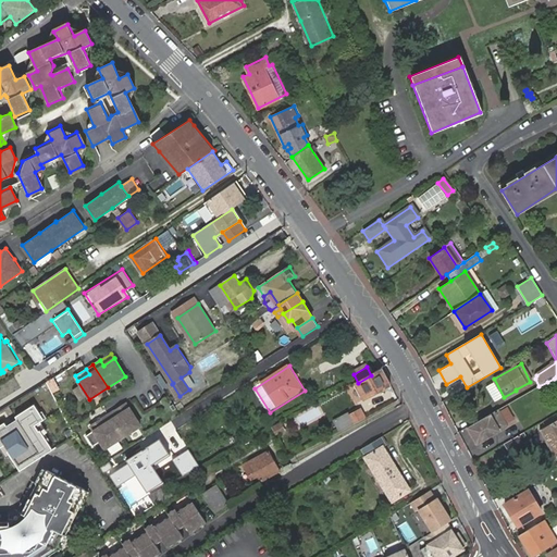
[(392,387),(382,369),(371,375),(358,383),(355,385),(359,392),(366,387),(370,394),(362,398),(364,403),(392,387)]
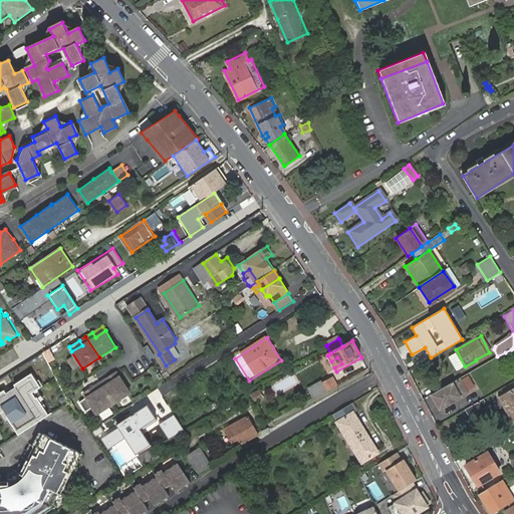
[(331,361),(334,367),(341,363),(337,357),(331,361)]
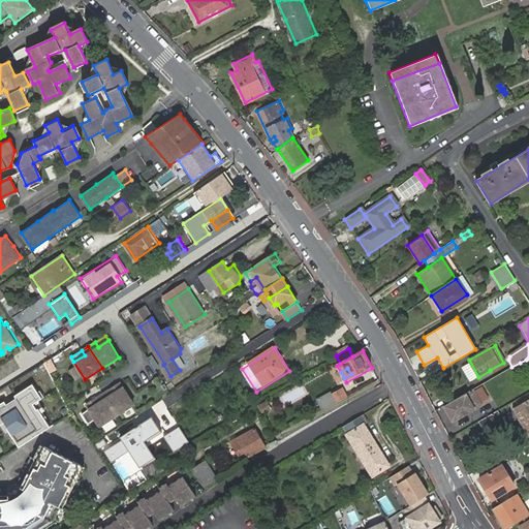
[(29,382),(0,400),(0,423),(16,446),(43,428),(29,404),(39,398),(29,382)]
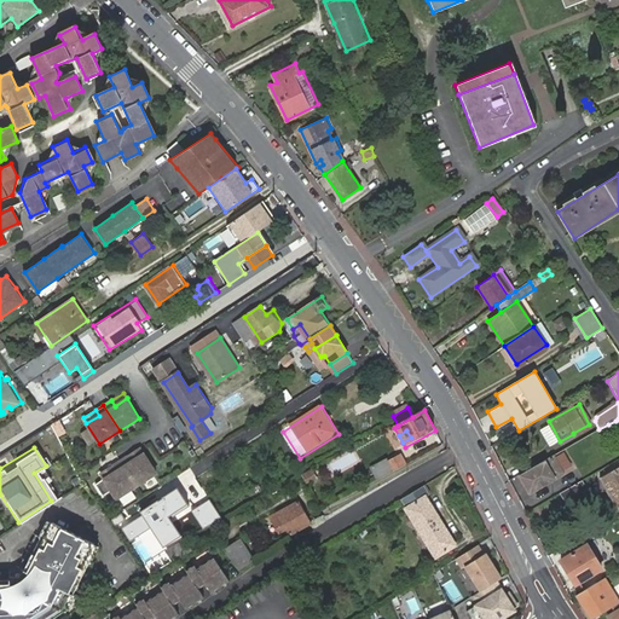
[(142,447),(128,455),(132,461),(144,452),(142,447)]
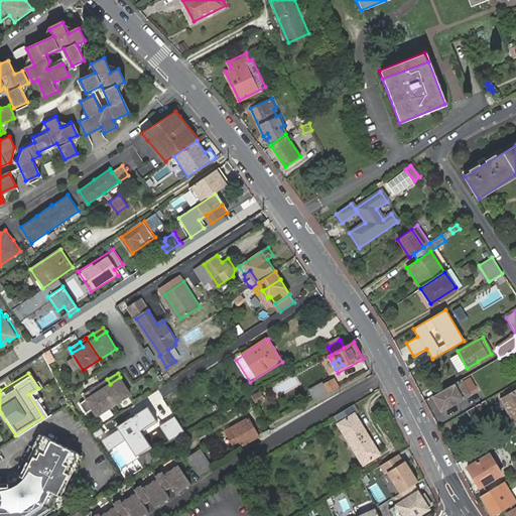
[(107,379),(101,383),(114,404),(131,394),(120,377),(110,384),(107,379)]
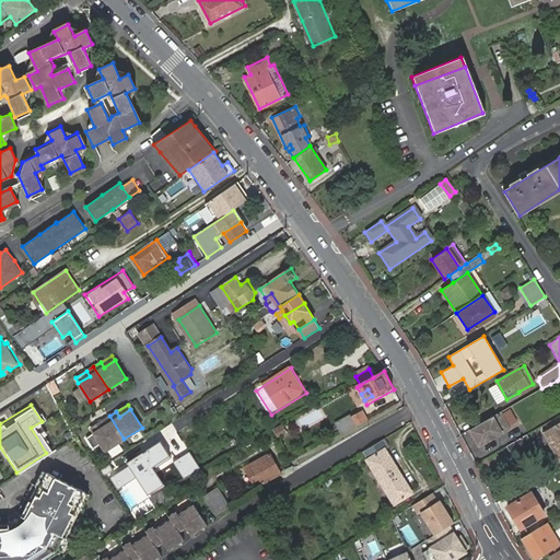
[(339,434),(364,420),(361,411),(349,418),(348,415),(334,422),(339,434)]
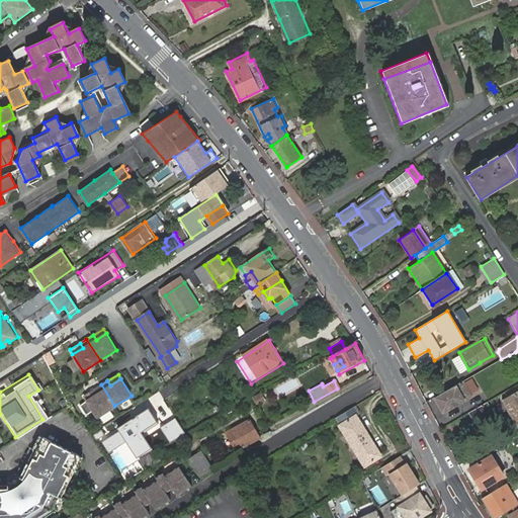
[(437,395),(434,397),(442,412),(471,397),(462,380),(437,395)]
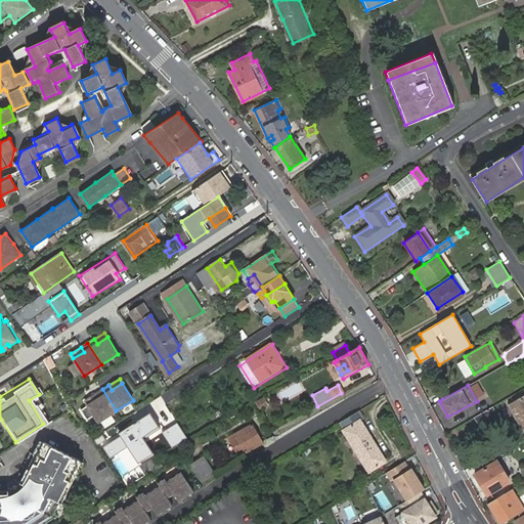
[(98,398),(88,404),(98,422),(116,410),(102,389),(95,393),(98,398)]
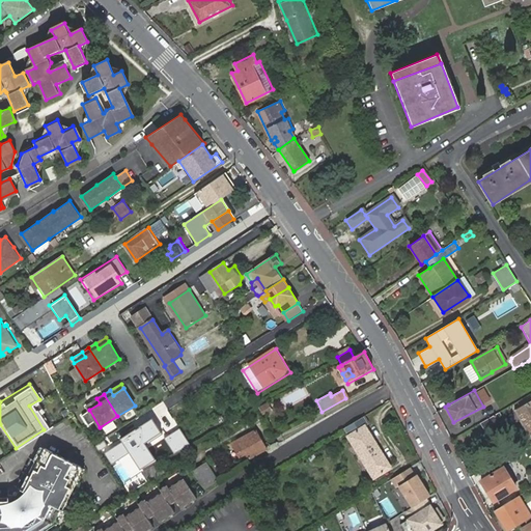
[(96,398),(86,406),(89,410),(100,403),(96,398)]
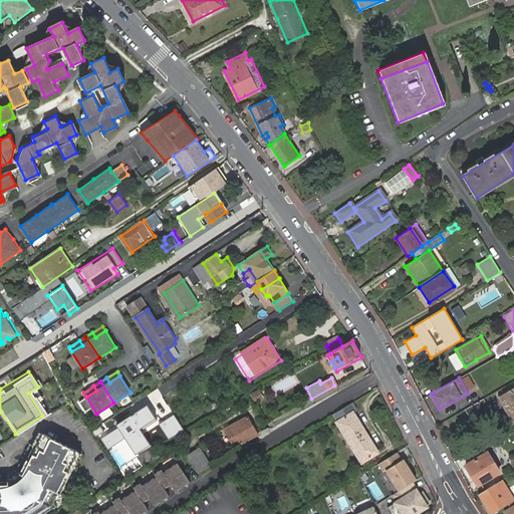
[(419,392),(423,399),(429,395),(431,394),(434,392),(430,386),(425,389),(419,392)]
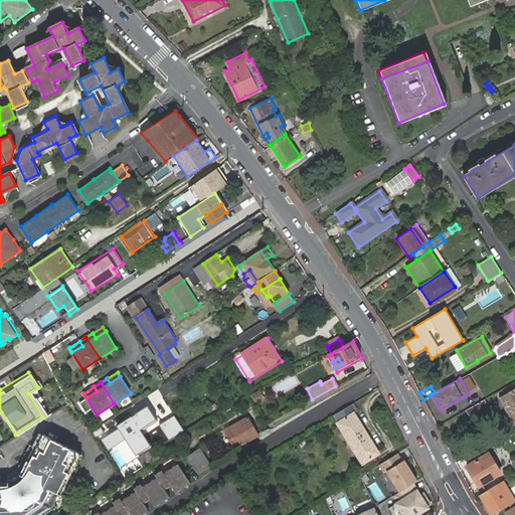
[(514,387),(499,397),(513,422),(514,420),(514,387)]
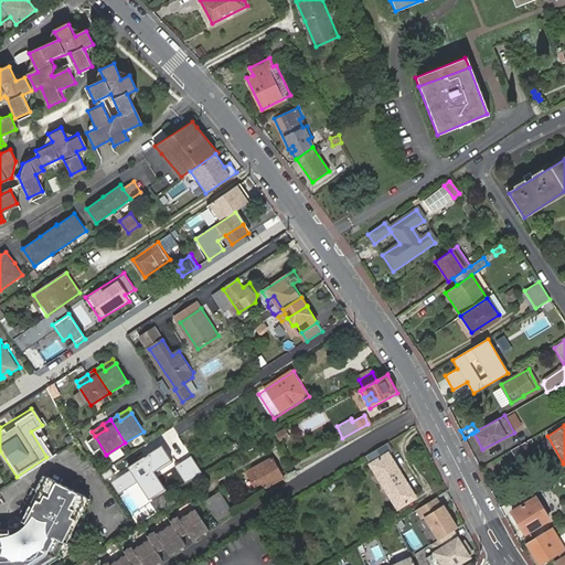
[(286,429),(278,434),(287,449),(295,445),(286,429)]
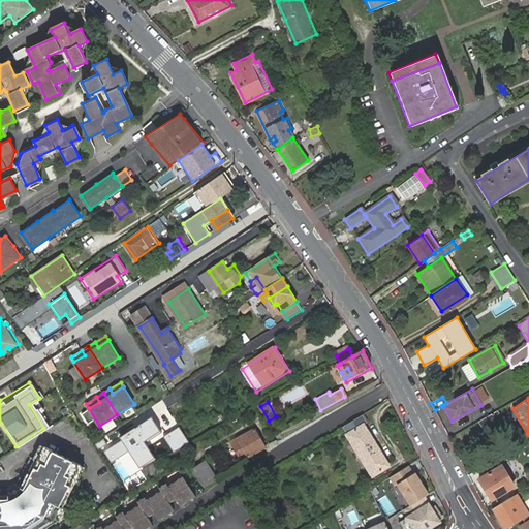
[(497,410),(478,421),(485,430),(502,419),(497,410)]
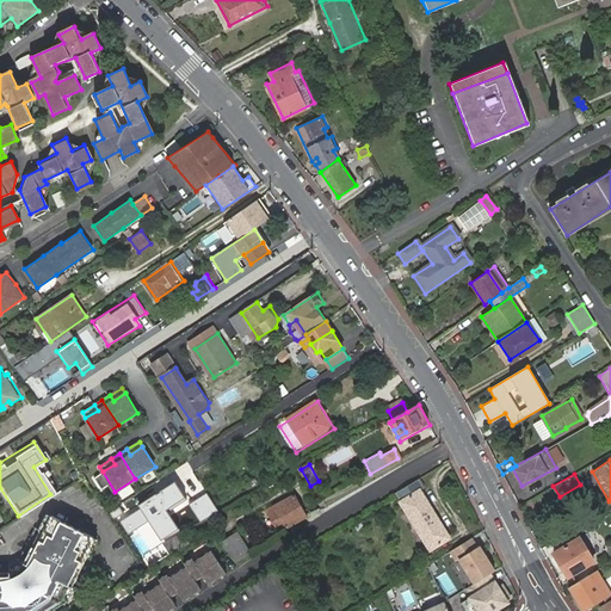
[(185,479),(158,495),(160,499),(144,508),(155,528),(199,501),(185,479)]
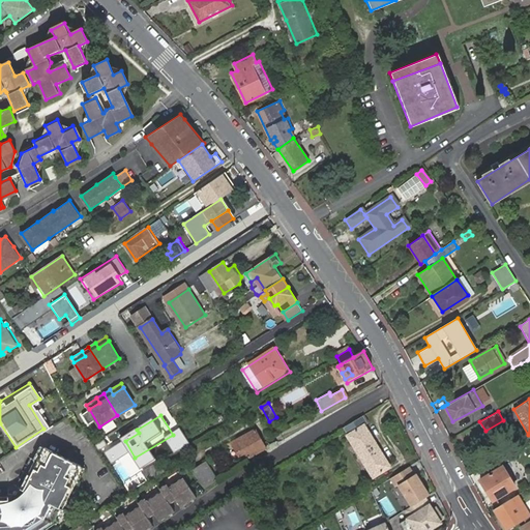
[(355,418),(337,428),(354,455),(372,446),(355,418)]
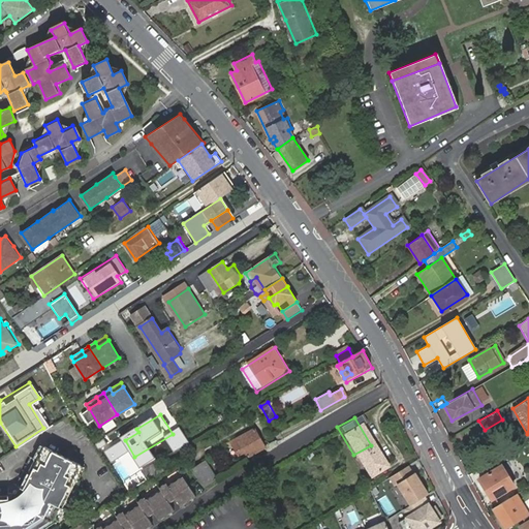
[(256,428),(235,440),(238,444),(242,442),(249,456),(266,446),(256,428)]
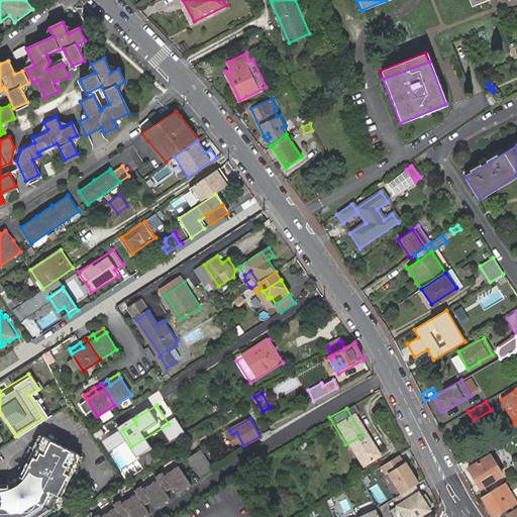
[(135,422),(133,419),(120,427),(122,430),(135,422)]
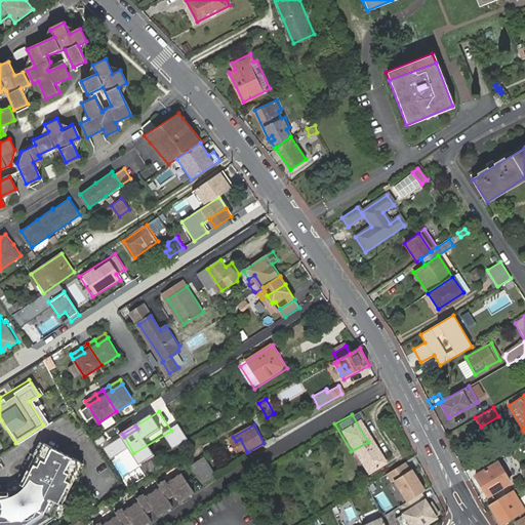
[(0,484),(0,524),(37,524),(51,516),(79,459),(44,442),(38,453),(33,451),(19,479),(43,491),(39,502),(26,511),(12,511),(11,484),(0,484)]
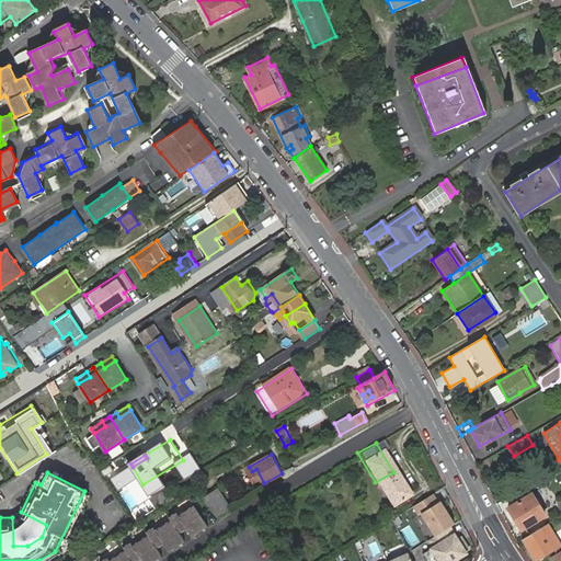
[(393,472),(375,482),(388,505),(407,495),(393,472)]
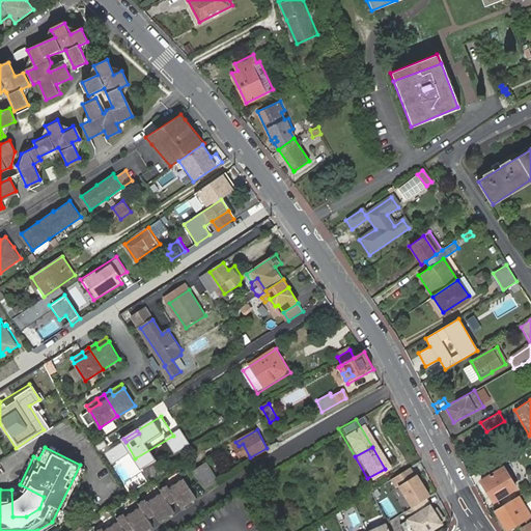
[(207,459),(193,469),(206,486),(219,479),(207,459)]
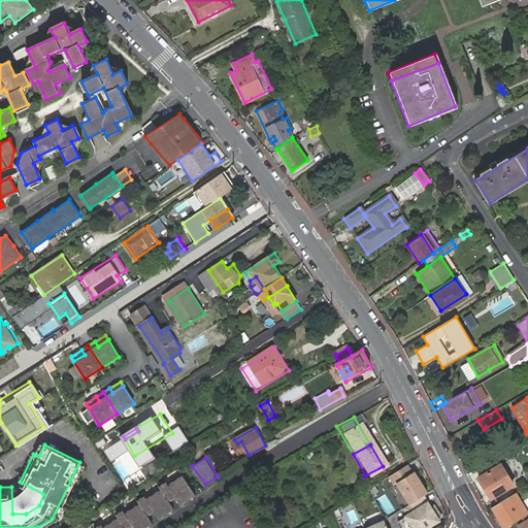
[(159,458),(144,467),(150,476),(165,467),(159,458)]
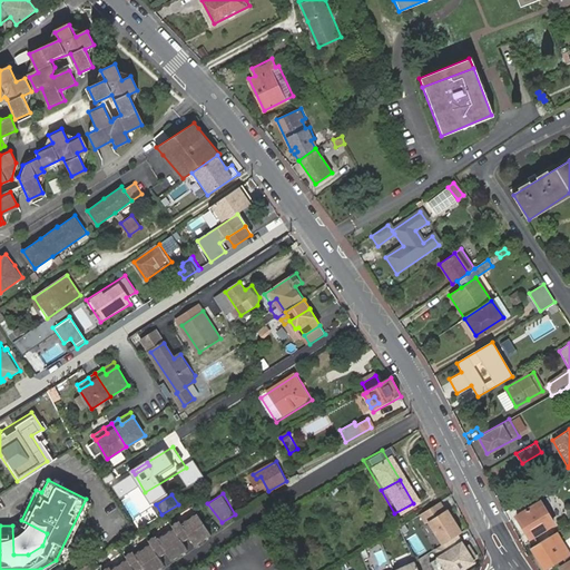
[(441,498),(421,512),(426,520),(429,519),(444,543),(459,534),(463,531),(441,498)]
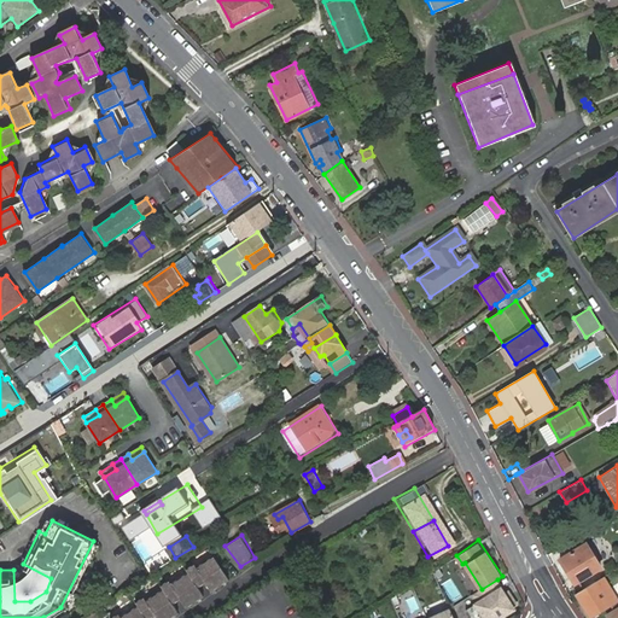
[(573,582),(600,566),(586,542),(560,558),(573,582)]
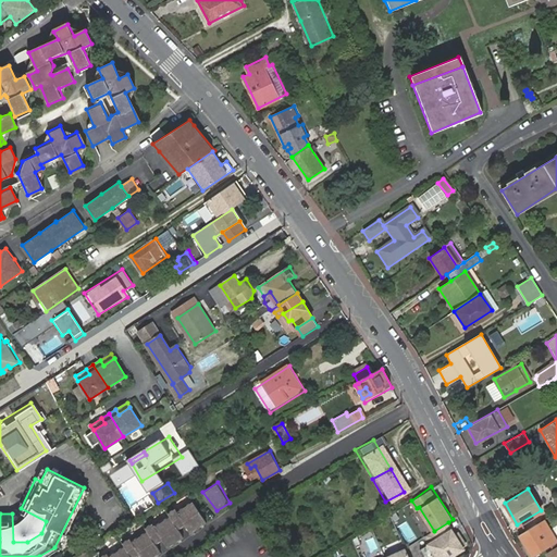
[(145,490),(131,499),(140,512),(153,504),(145,490)]
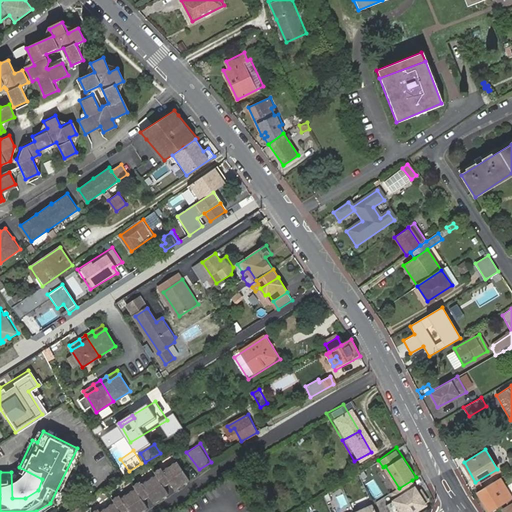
[(124,511),(130,508),(133,511),(138,511),(149,505),(145,498),(151,494),(155,501),(169,491),(165,485),(171,480),(175,487),(190,478),(177,459),(163,468),(162,466),(155,470),(157,473),(143,482),(141,479),(135,484),(137,486),(123,496),(121,493),(114,497),(116,500),(102,509),(101,506),(94,511),(124,511)]
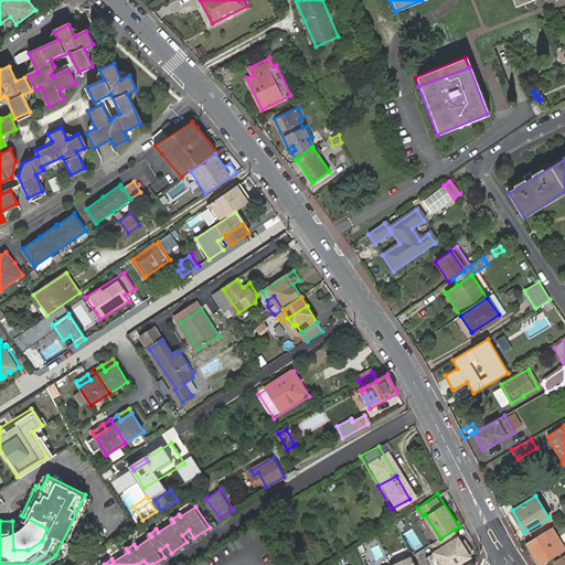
[(548,519),(548,518),(524,532),(548,519)]
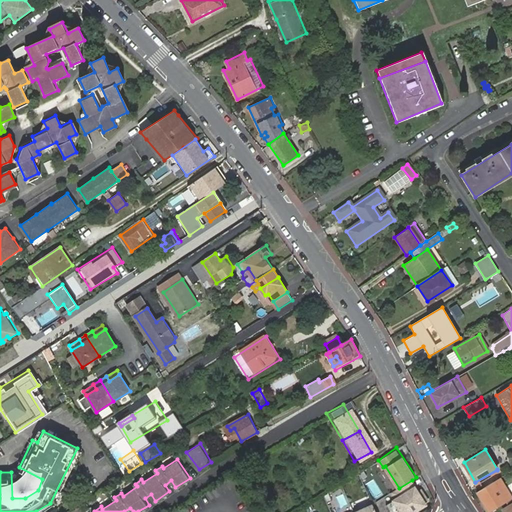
[(504,508),(505,511),(511,507),(511,497),(499,478),(476,492),(488,511),(506,502),(508,506),(504,508)]
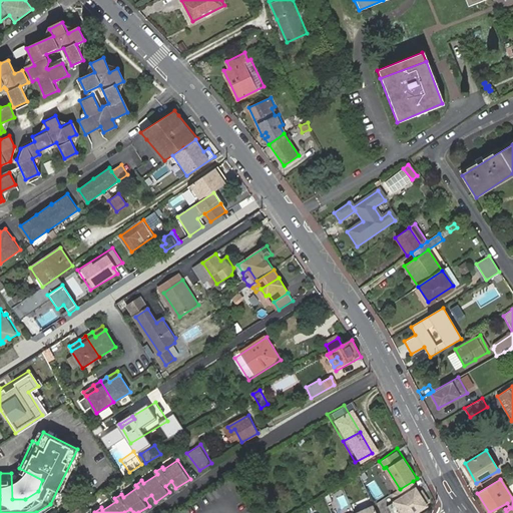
[(413,481),(400,489),(394,492),(399,499),(388,505),(393,512),(414,512),(429,504),(427,501),(429,500),(423,490),(420,492),(413,481)]
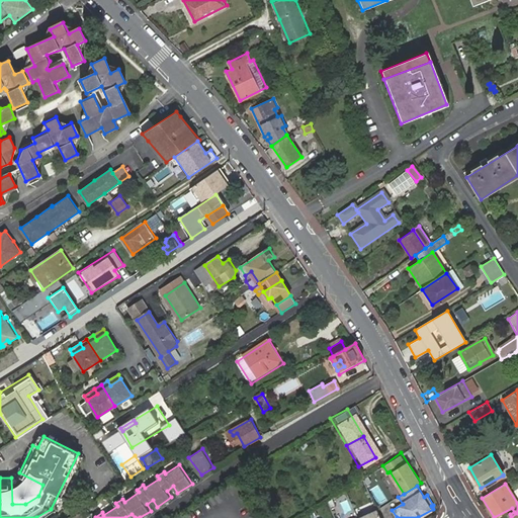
[(382,517),(378,509),(360,517),(359,517),(382,517)]
